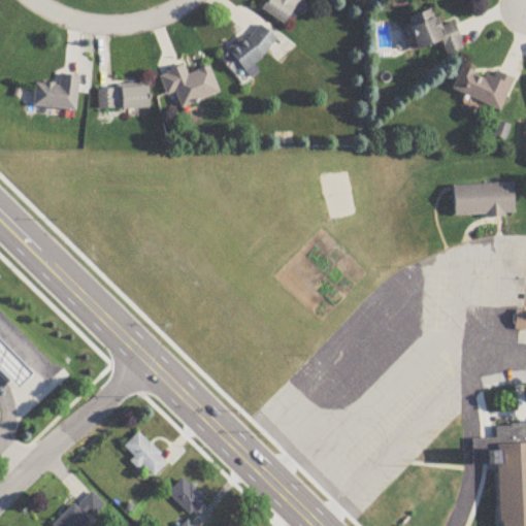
[(269,0),(263,9),(286,25),(301,0),(269,0)]
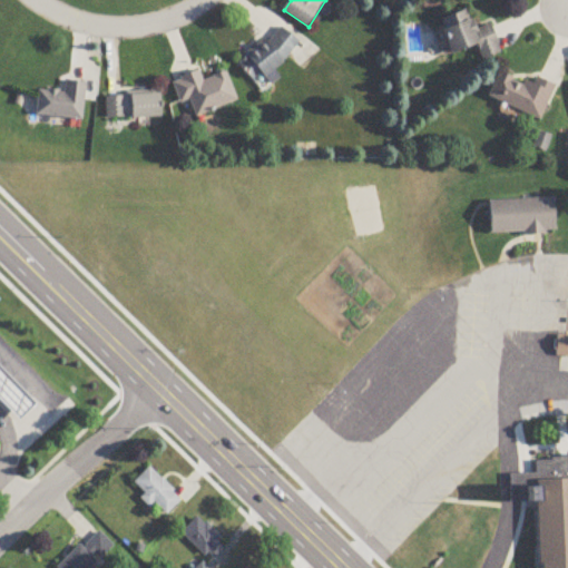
[(452,52),(479,43),(483,58),(502,52),(495,23),(477,28),(470,9),(442,17),(452,52)]
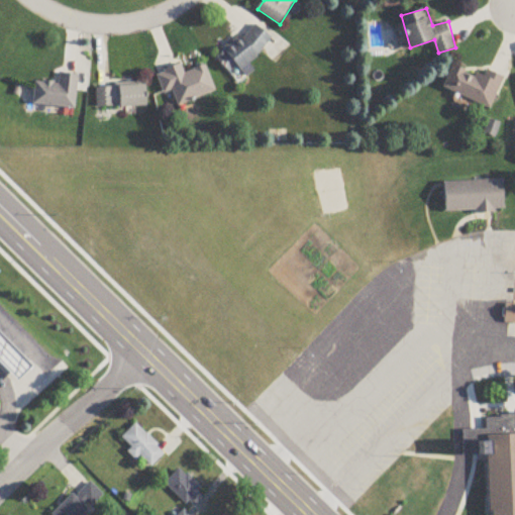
[(249,63),(273,38),(254,20),(218,59),(243,82),(255,69),(249,63)]
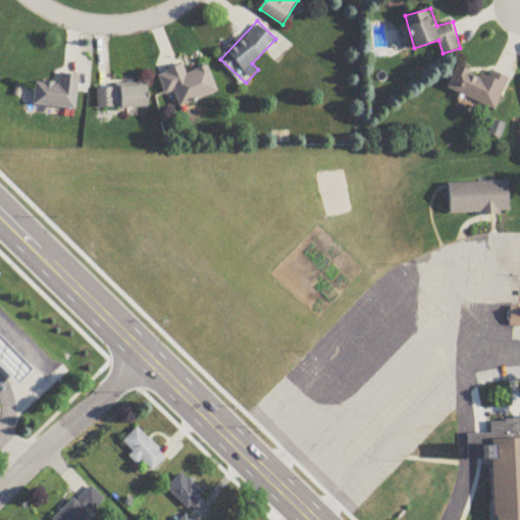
[(167,93),(175,91),(179,105),(218,92),(209,64),(187,71),(184,64),(160,72),(167,93)]
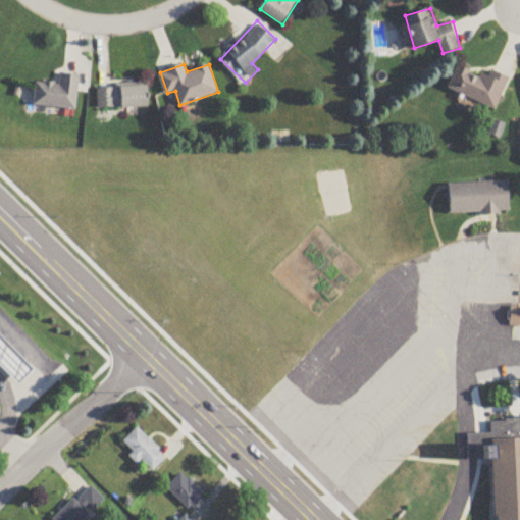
[(492,70),(489,78),(458,64),(449,89),(497,108),(509,78),(492,70)]
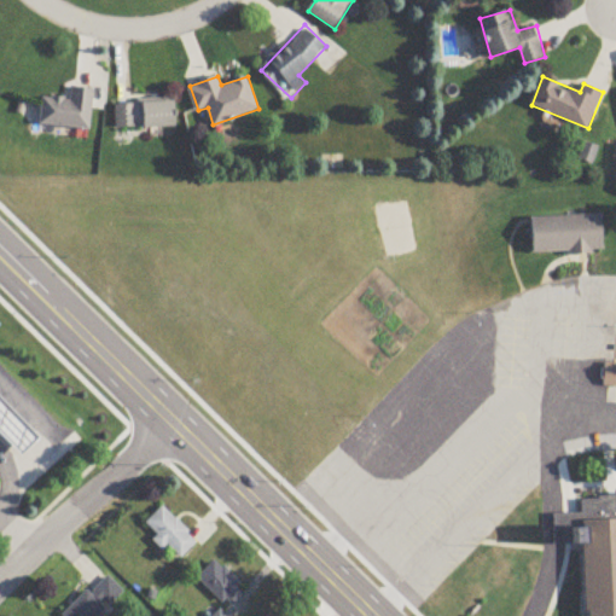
[(94,88),(71,86),(71,98),(42,96),(41,125),(91,128),(94,88)]
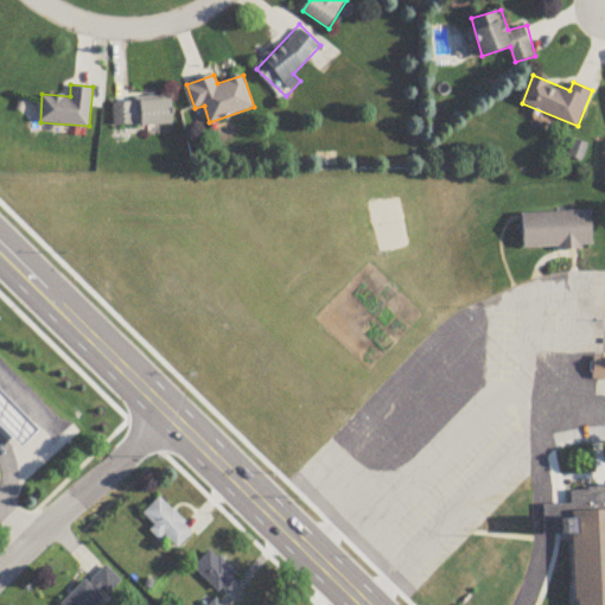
[(114,101),(115,125),(172,125),(172,100),(114,101)]
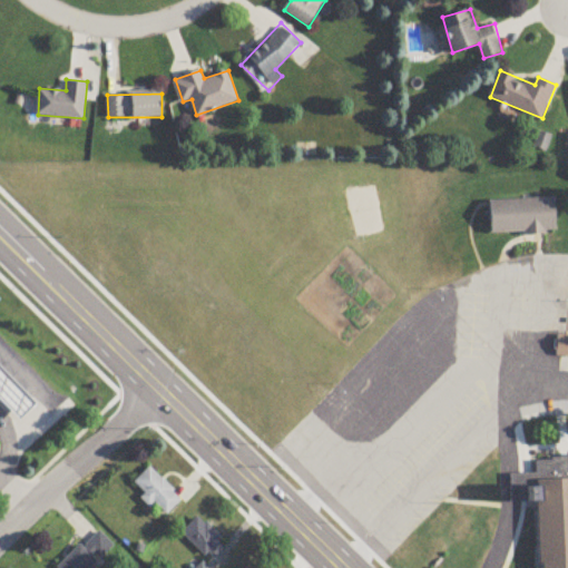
[(491,233),(556,233),(556,198),(491,198),(491,233)]
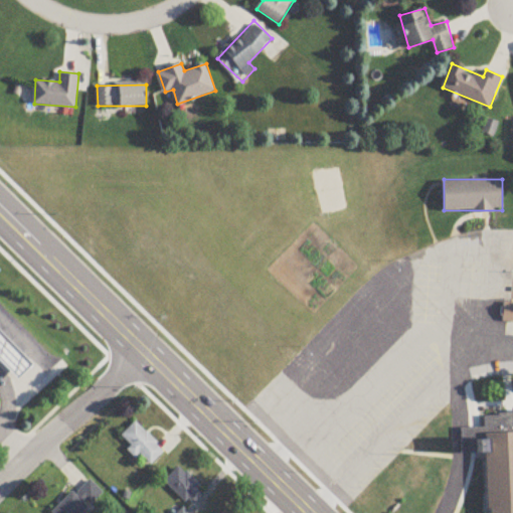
[(0,327),(34,362),(16,379),(0,362),(0,327)]
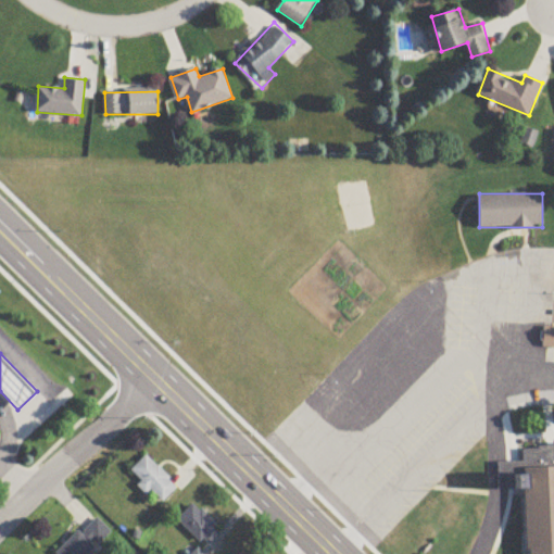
[(523,447),(537,445),(537,443),(544,443),(544,441),(553,440),(553,553),(528,553),(528,546),(526,546),(524,489),(514,490),(514,487),(514,460),(524,460),(523,447)]
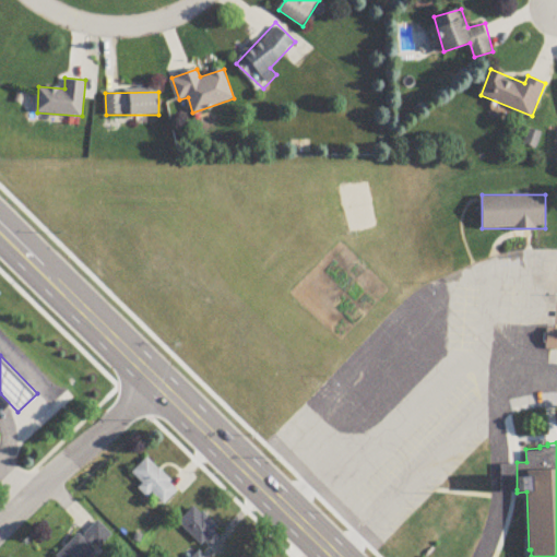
[(132,473),(144,484),(140,488),(149,497),(153,493),(165,505),(180,488),(147,457),(132,473)]
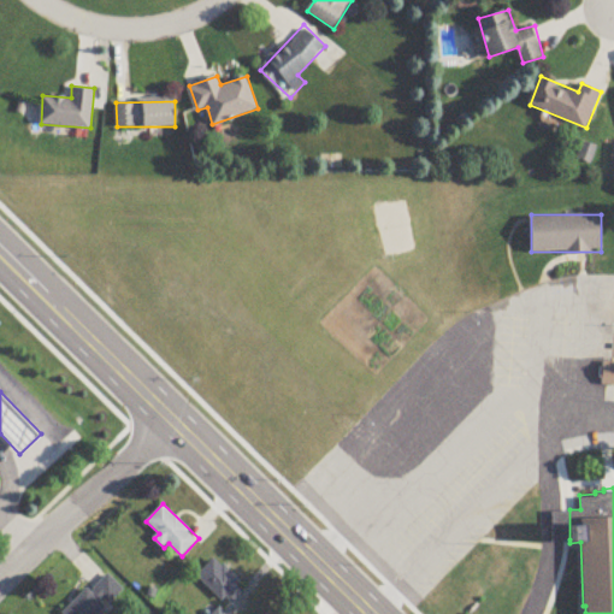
[(198,577),(229,606),(248,585),(216,556),(198,577)]
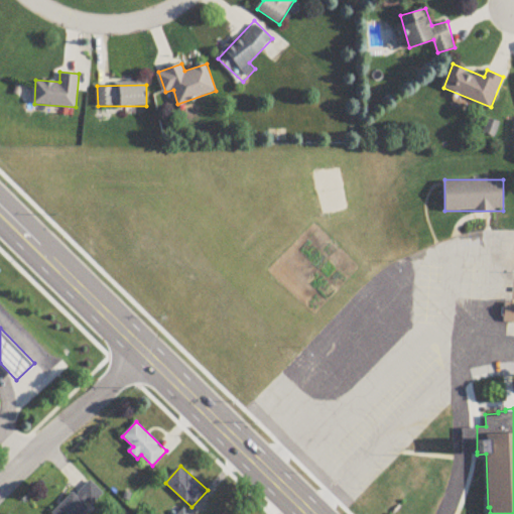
[(84,513),(105,494),(90,479),(54,513),(84,513)]
